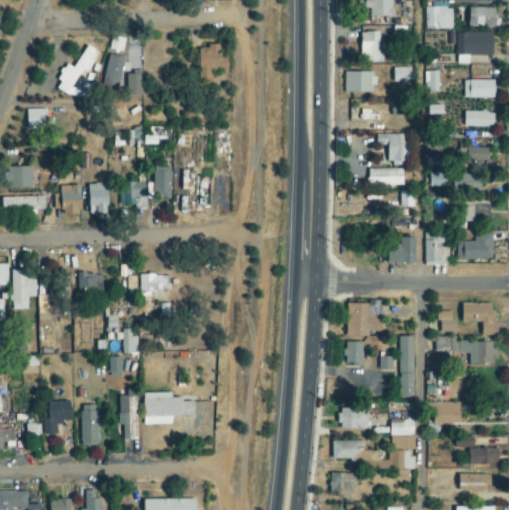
[(371,15),(395,16),(394,0),(366,0),(366,7),(372,7),(371,15)]
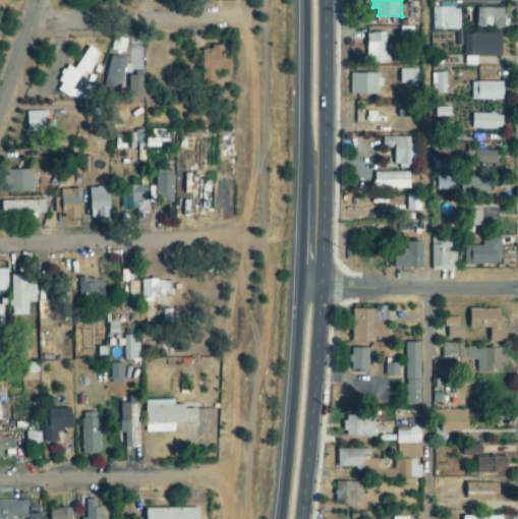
[(435,29),(462,29),(462,5),(434,6),(435,29)]
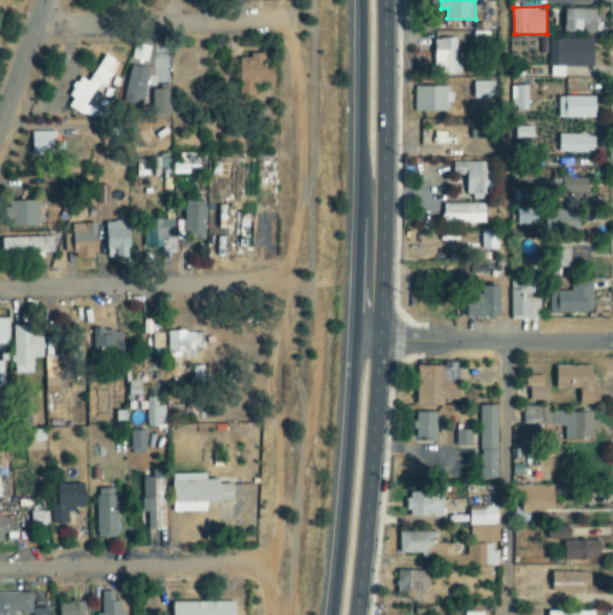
[(566,30),(597,31),(599,9),(567,7),(566,30)]
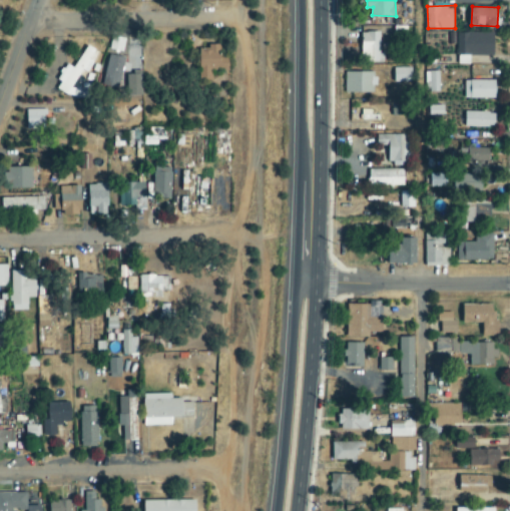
[(364,31),(365,61),(385,61),(385,53),(394,53),(394,44),(382,44),(382,30),(364,31)]
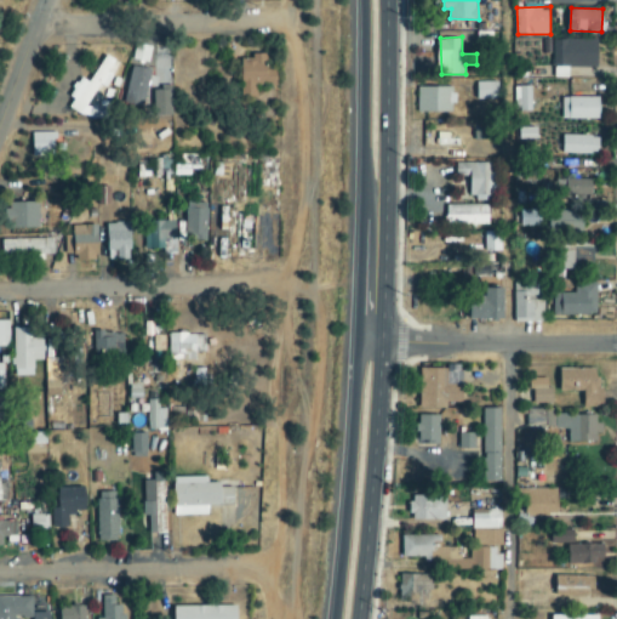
[(599,66),(600,39),(556,38),(555,64),(599,66)]
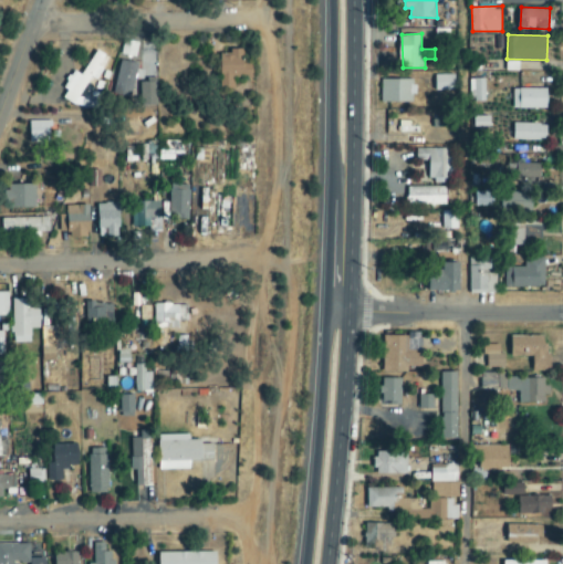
[(222,54),(222,86),(236,86),(236,77),(254,76),(254,70),(244,70),(244,48),(231,48),(231,54),(222,54)]
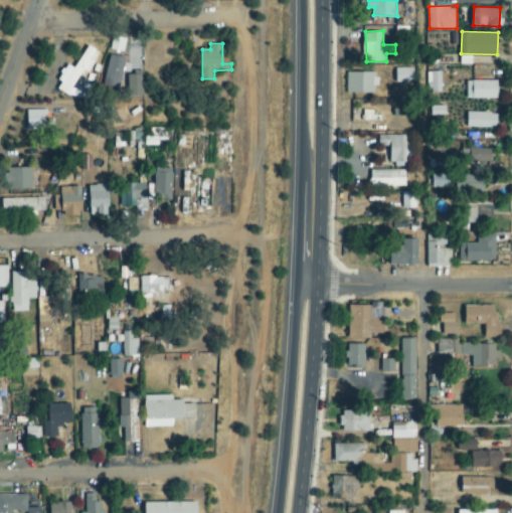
[(101,51),(89,44),(75,67),(67,62),(58,78),(62,81),(59,88),(82,100),(89,90),(82,87),(87,80),(79,76),(83,69),(90,72),(101,51)]
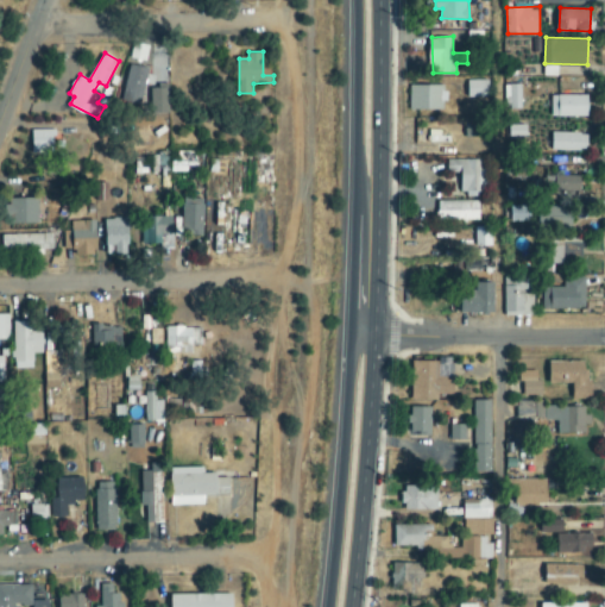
[(490,79),(470,80),(470,97),(490,97),(490,79)]
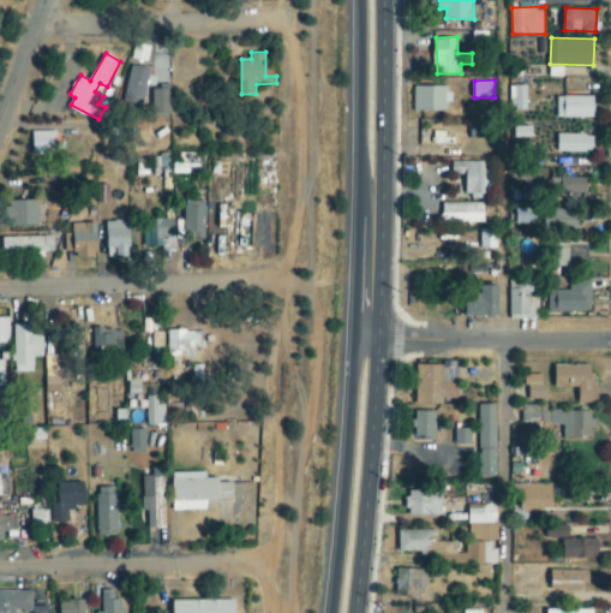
[(451,85),(415,84),(415,109),(451,111),(451,85)]
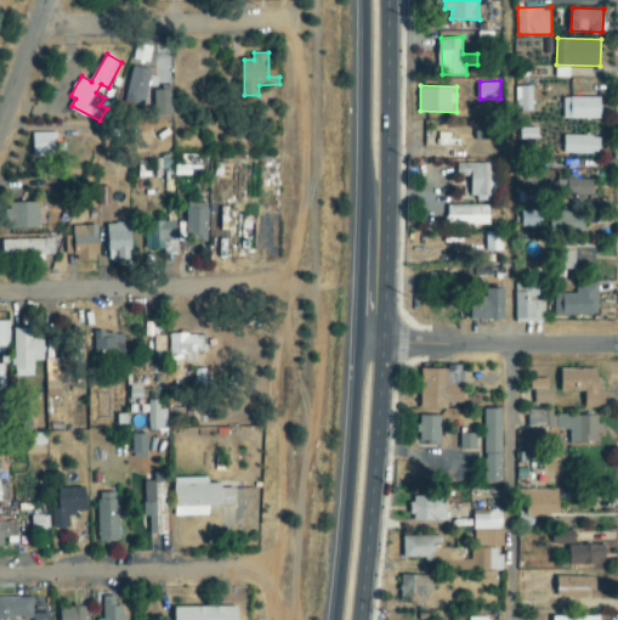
[(156,114),(175,114),(174,88),(156,89),(156,114)]
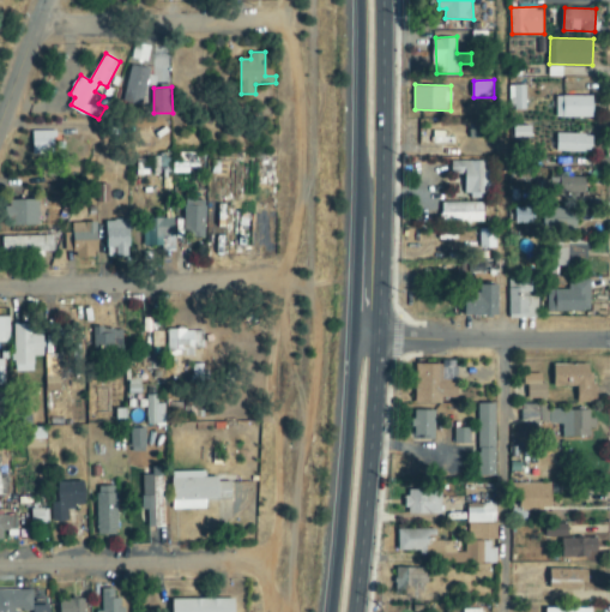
[(595,117),(595,95),(557,95),(557,117),(595,117)]
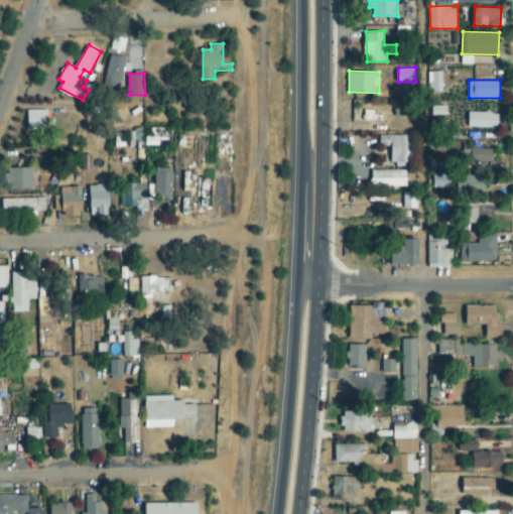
[(499,112),(470,111),(470,126),(499,127),(499,112)]
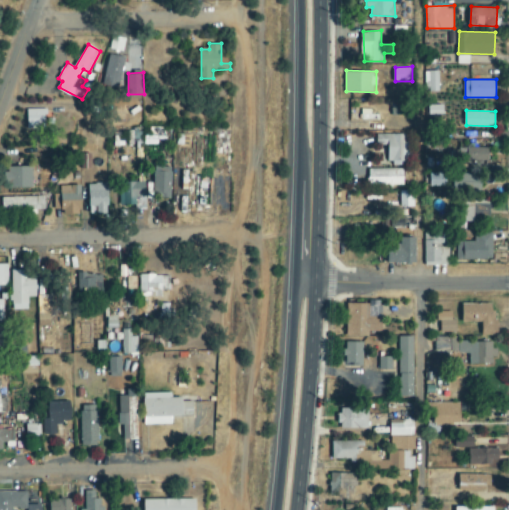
[(389,143),(389,162),(407,163),(408,133),(379,133),(379,143),(389,143)]
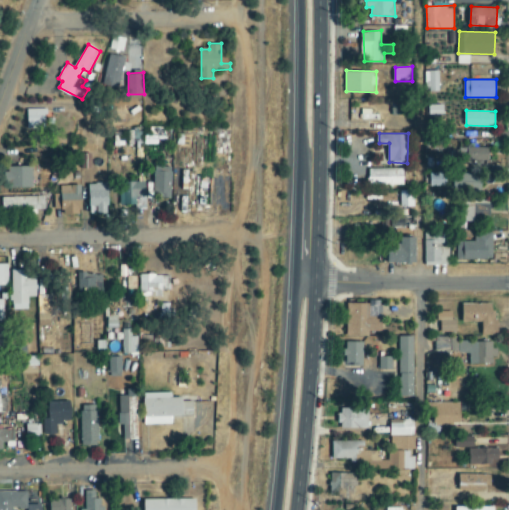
[(490,160),(491,139),(472,139),(472,149),(460,149),(459,159),(490,160)]
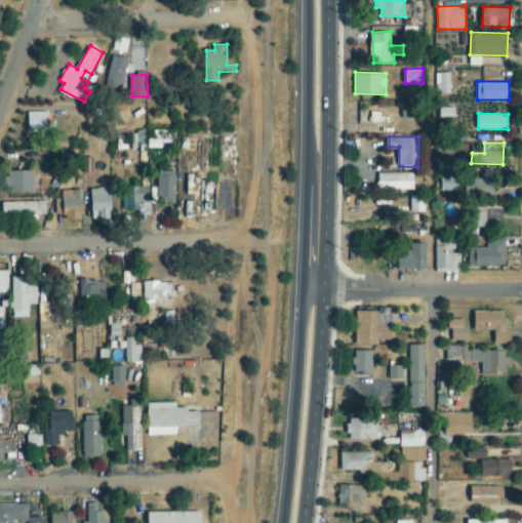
[(34,169),(11,170),(11,192),(34,192),(34,169)]
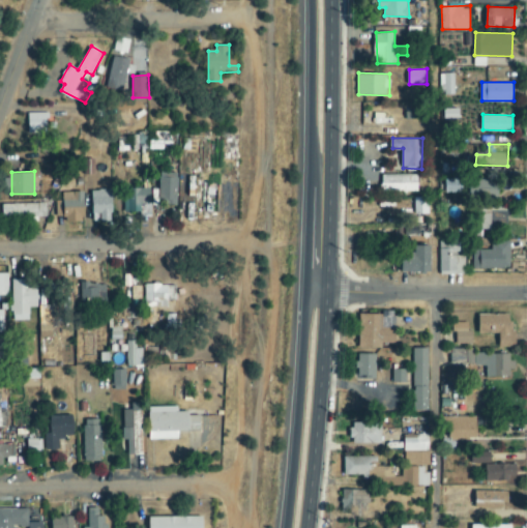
[(419,174),(383,173),(383,189),(419,191),(419,174)]
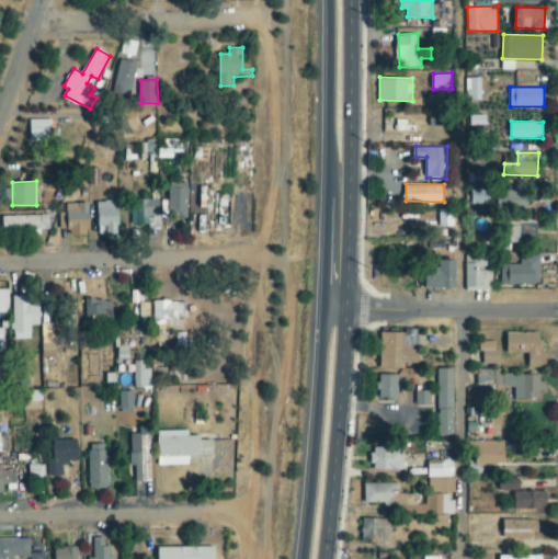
[(189,216),(190,187),(173,186),(172,216),(189,216)]
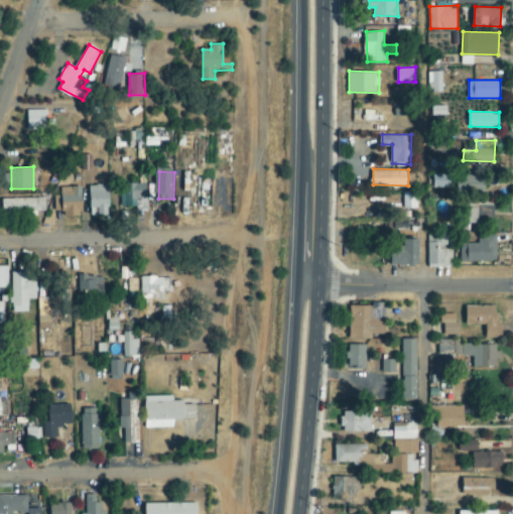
[(435,186),(451,185),(451,173),(434,174),(435,186)]
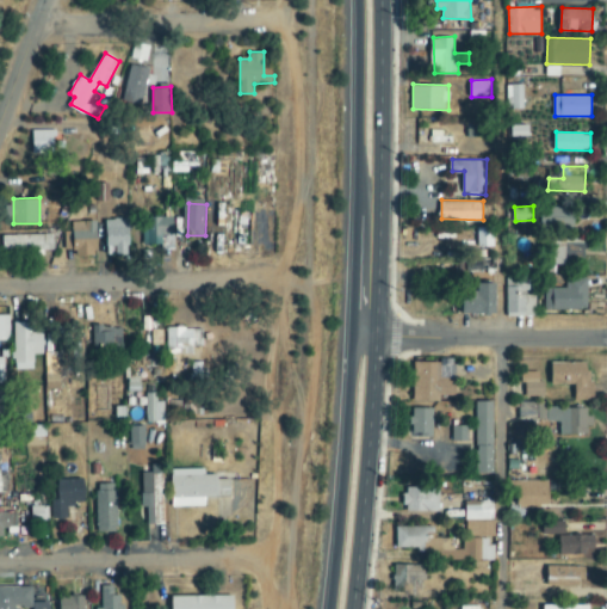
[(144,246),(174,246),(175,217),(146,216),(144,246)]
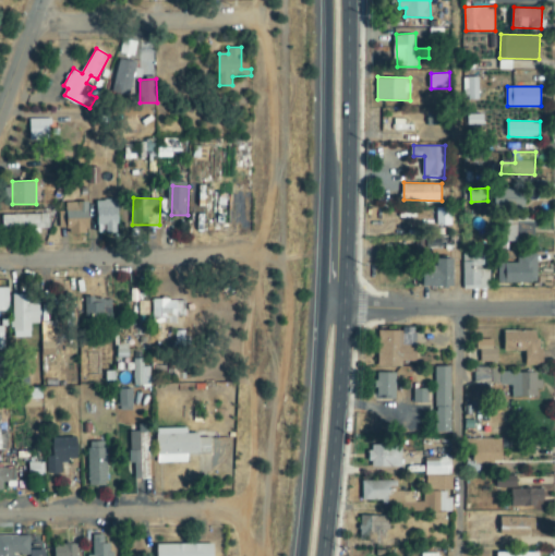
[(98,200),(98,232),(119,232),(119,200),(98,200)]
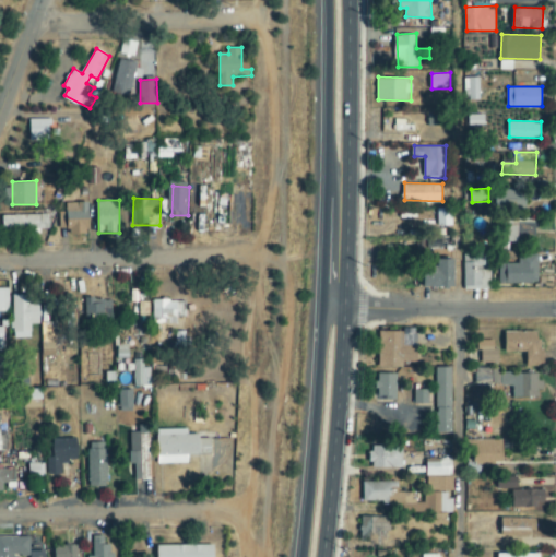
[(67,202),(68,210),(60,211),(61,232),(90,232),(90,201),(67,202)]
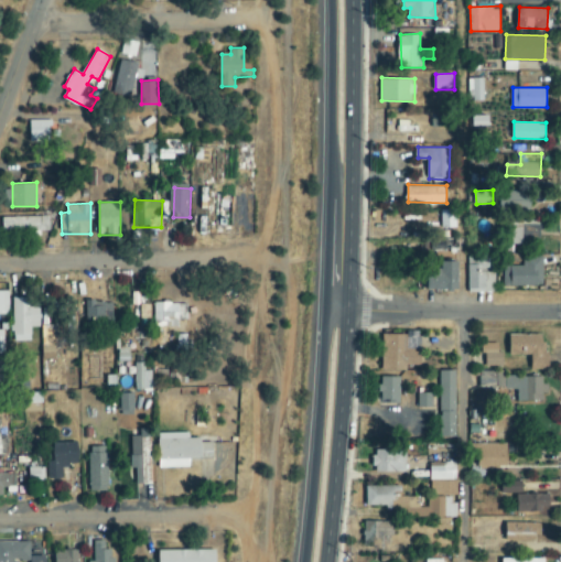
[(51,215),(3,216),(4,231),(51,230),(51,215)]
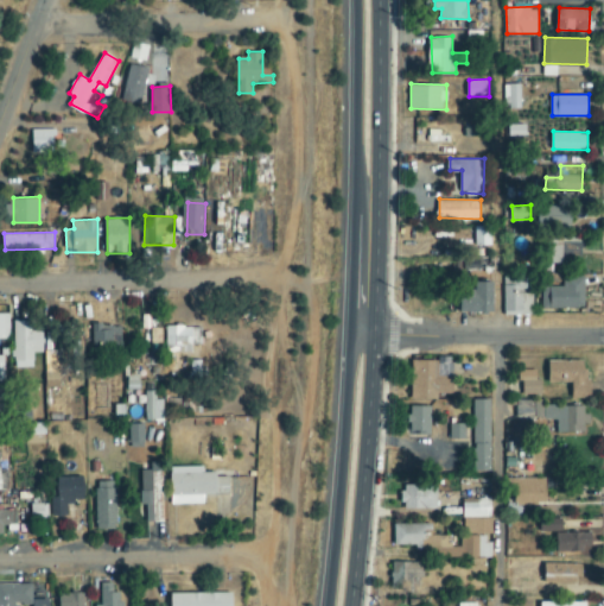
[(584,239),(565,238),(564,260),(583,262),(584,239)]
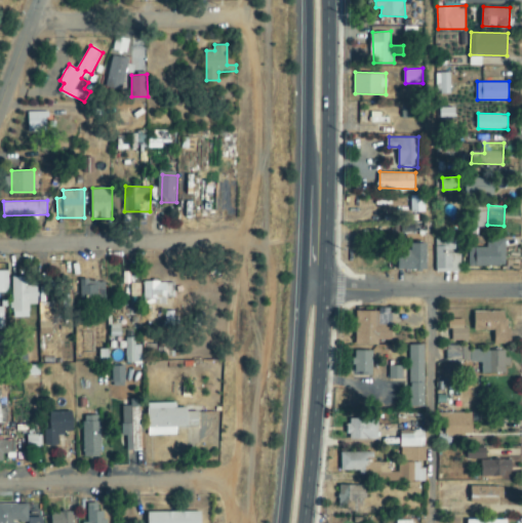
[(437,271),(462,272),(463,252),(455,252),(455,237),(447,237),(447,245),(437,245),(437,271)]
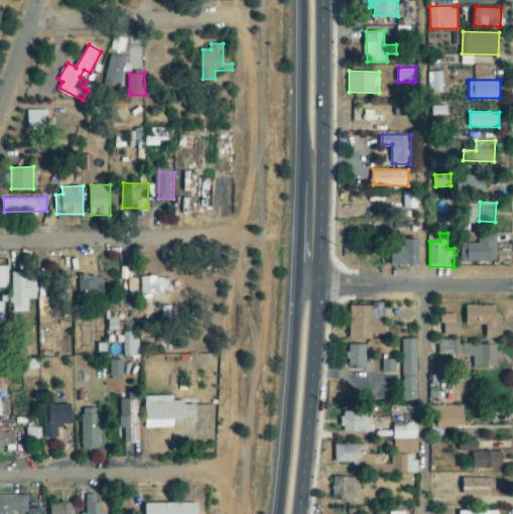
[(462,261),(498,261),(498,234),(480,234),(480,243),(462,243),(462,261)]
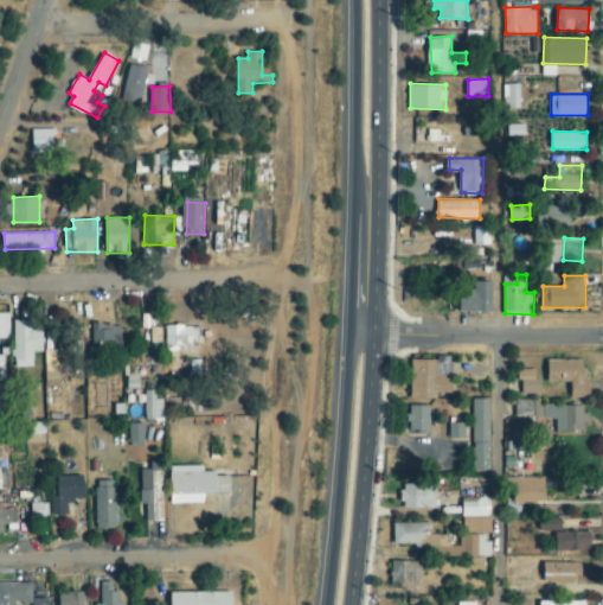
[(429,300),(459,301),(460,281),(430,280),(429,300)]
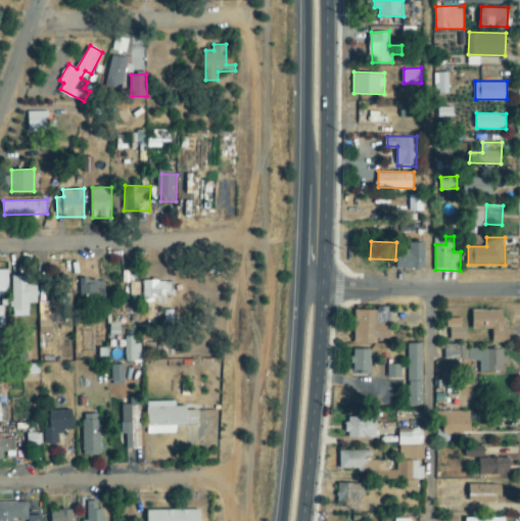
[(397,267),(425,268),(426,241),(410,241),(410,249),(397,249),(397,267)]
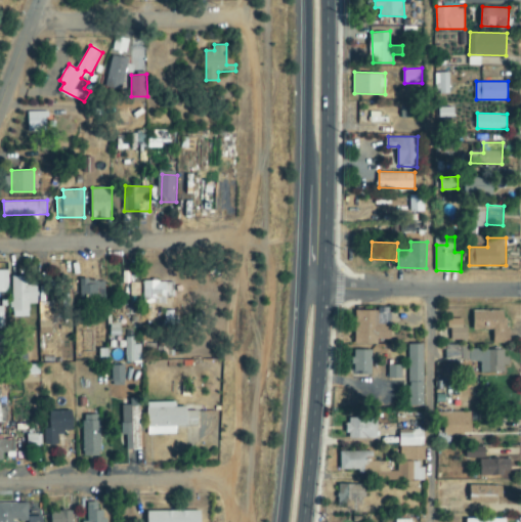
[(13,275),(14,310),(31,310),(31,303),(39,303),(39,281),(30,281),(30,275),(13,275)]
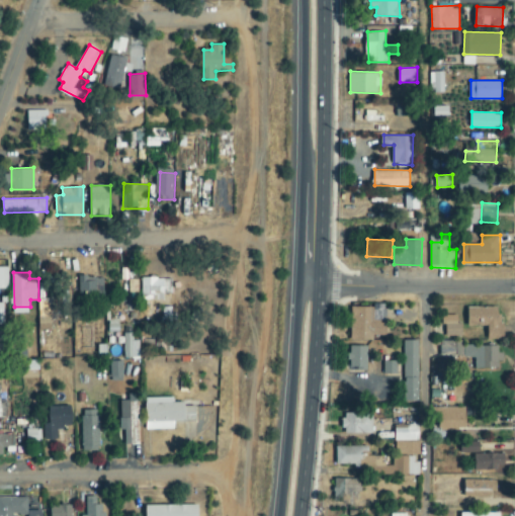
[(105,275),(80,275),(80,293),(104,293),(105,275)]
